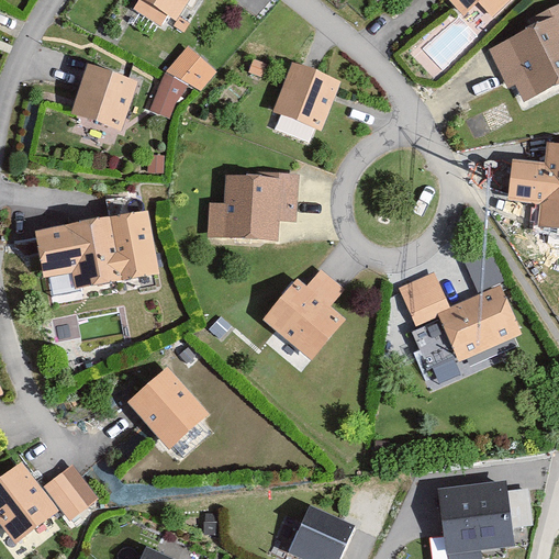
[(135,0),(132,7),(161,25),(168,17),(175,21),(187,0),(135,0)]
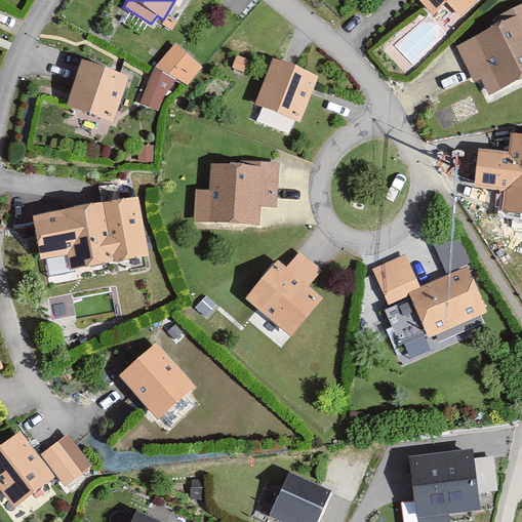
[(420,0),(433,12),(446,0),(458,12),(470,0),(420,0)]
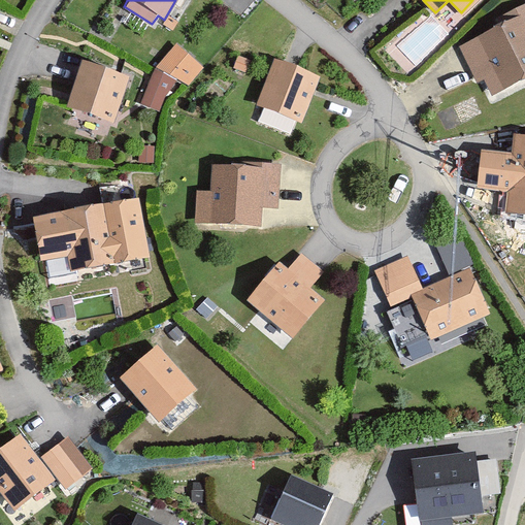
[(524,1),(496,15),(500,23),(524,10),(524,1)]
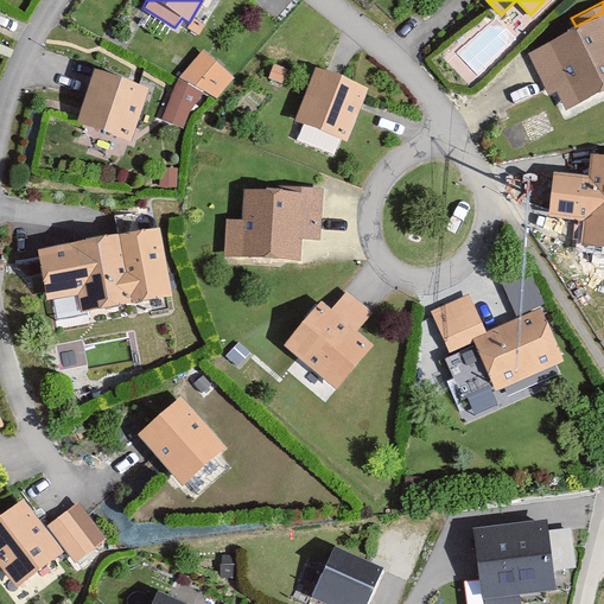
[(576,26),(526,49),(546,93),(557,88),(566,107),(603,88),(603,12),(576,26)]
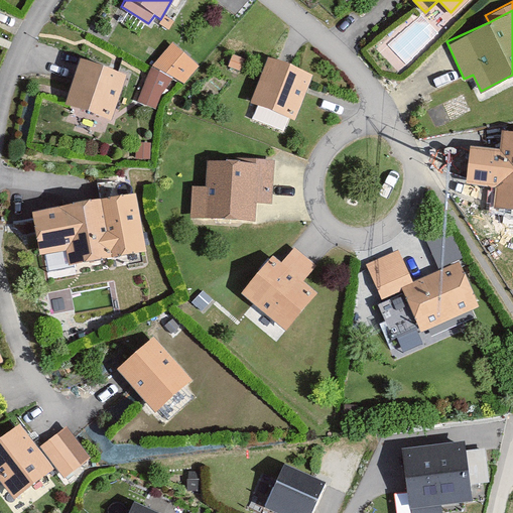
[(170,41),(151,63),(181,81),(197,63),(170,41)]
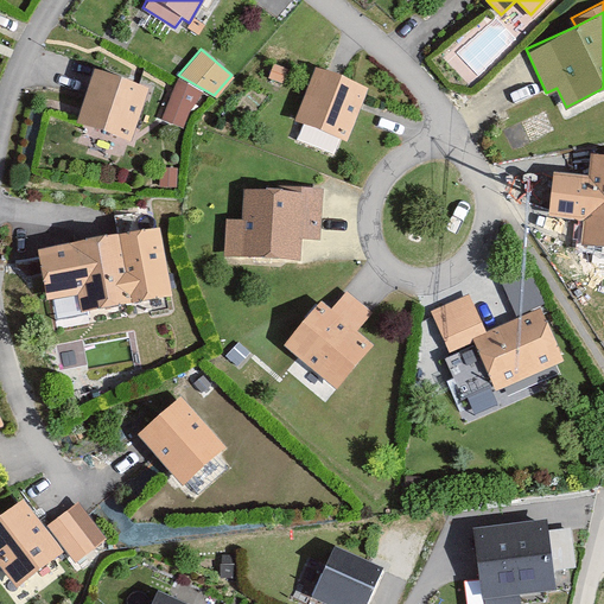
[(369,89),(315,68),(294,120),(300,124),(294,137),(334,152),(339,137),(349,140),(369,89)]
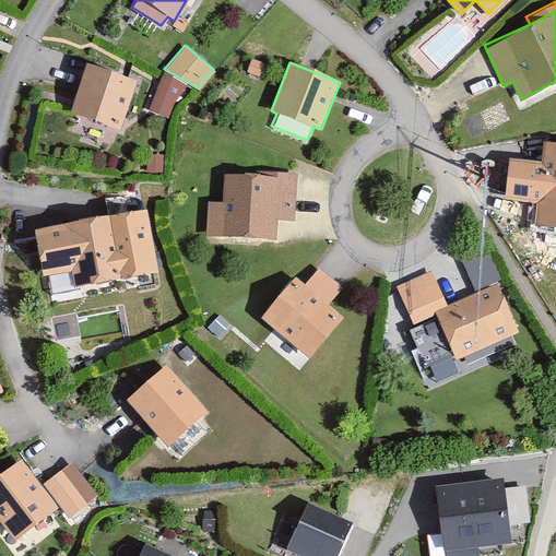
[(137,80),(89,63),(72,113),(120,128),(137,80)]
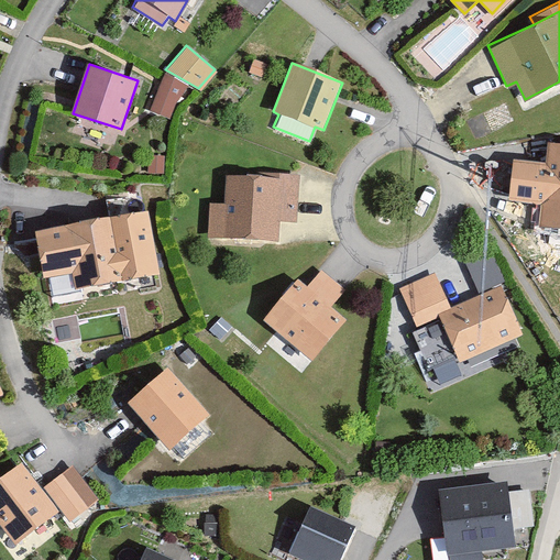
[(184,84),(164,74),(149,108),(168,118),(184,84)]
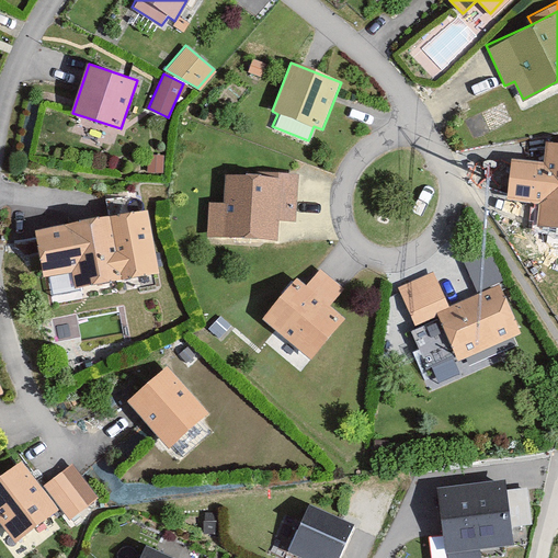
[(557,144),(545,141),(543,162),(510,158),(504,200),(550,205),(549,220),(557,221),(557,144)]
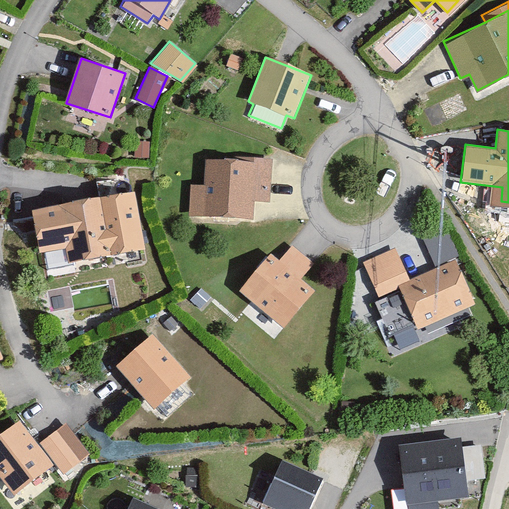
[(457,170),(458,146),(444,146),(443,169),(457,170)]
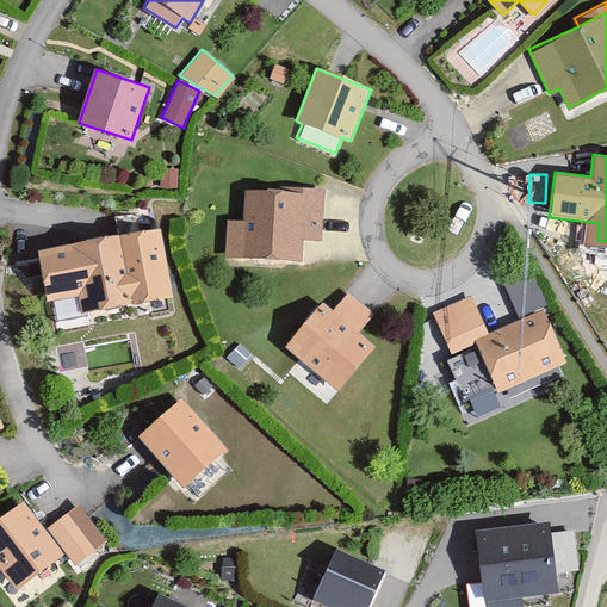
[(243,220),(225,220),(223,255),(304,259),(305,241),(322,241),(324,192),(245,189),(243,220)]
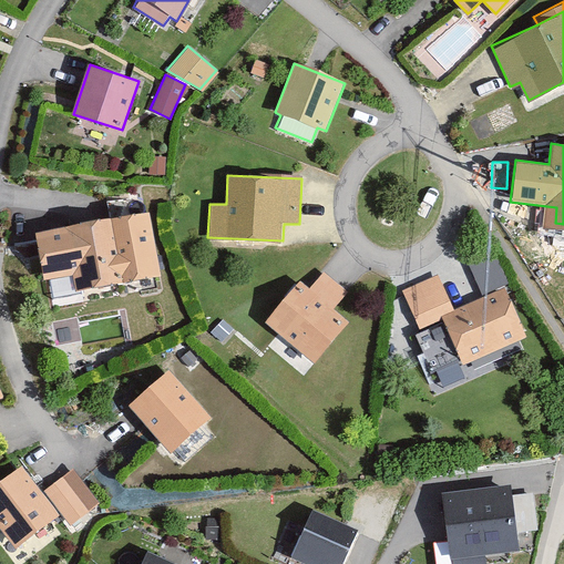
[(116,218),(38,235),(47,280),(73,276),(78,294),(131,283),(116,218)]
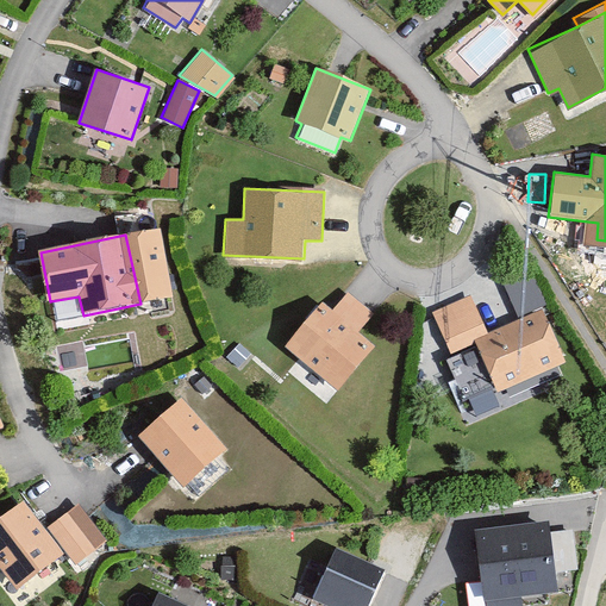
[(323,303),(286,347),(337,388),(372,345),(354,331),(370,311),(344,291),(330,308),(323,303)]
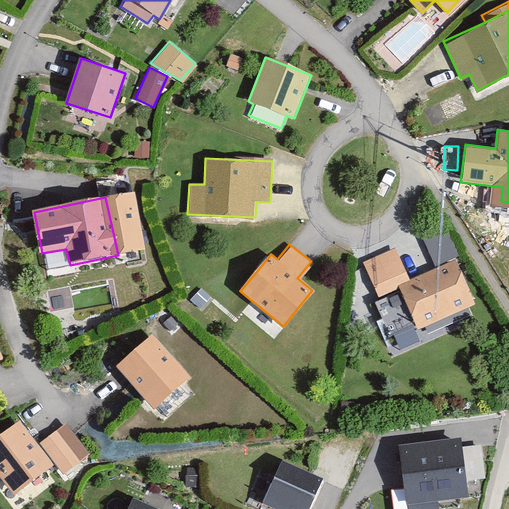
[(406,279),(392,247),(361,260),(379,301),(400,292),(417,330),(476,304),(455,258),(406,279)]
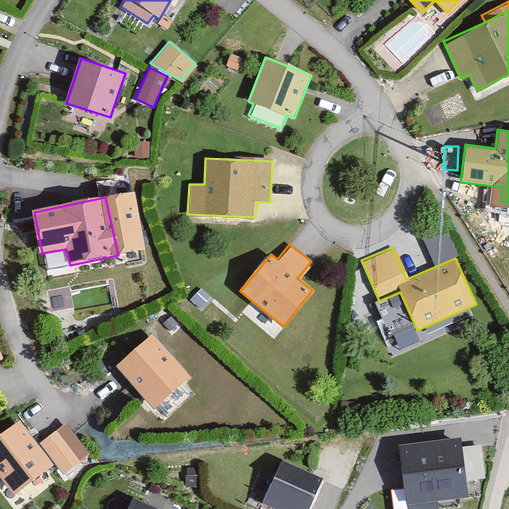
[(152,335),(116,366),(154,409),(190,378),(152,335)]
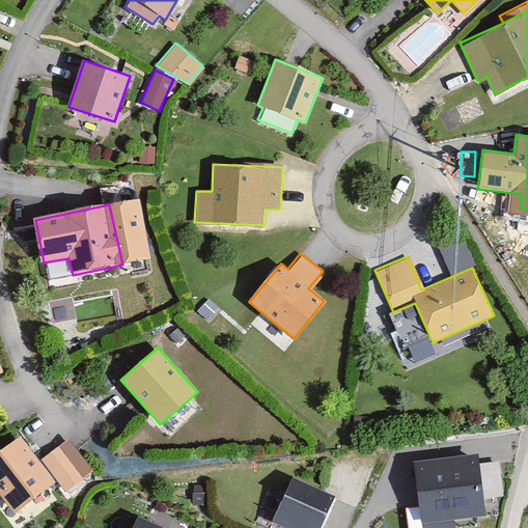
[(21,437),(0,452),(0,494),(15,512),(55,481),(21,437)]
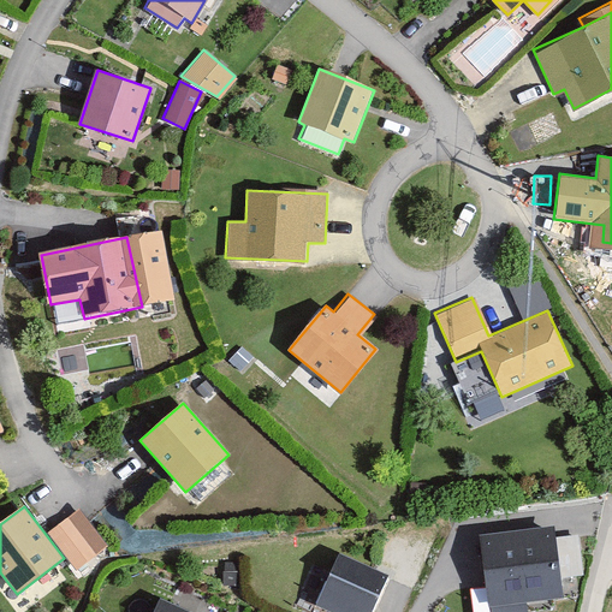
[(78,506),(48,529),(76,568),(107,546),(78,506)]
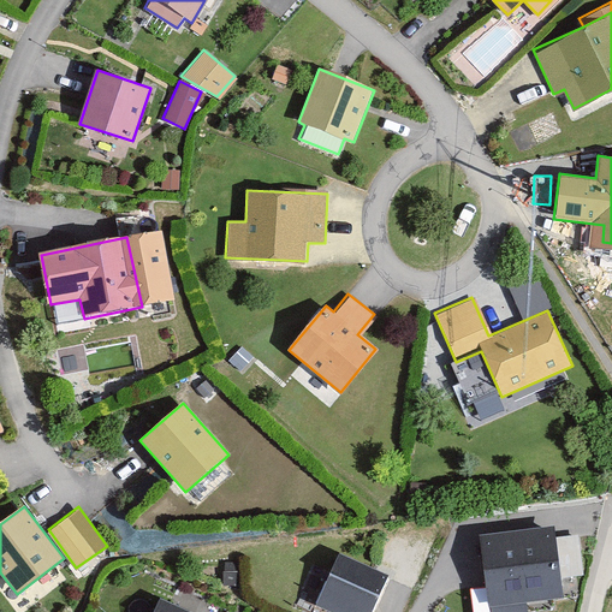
[(556,526),(482,534),(492,611),(501,611),(566,604),(556,526)]
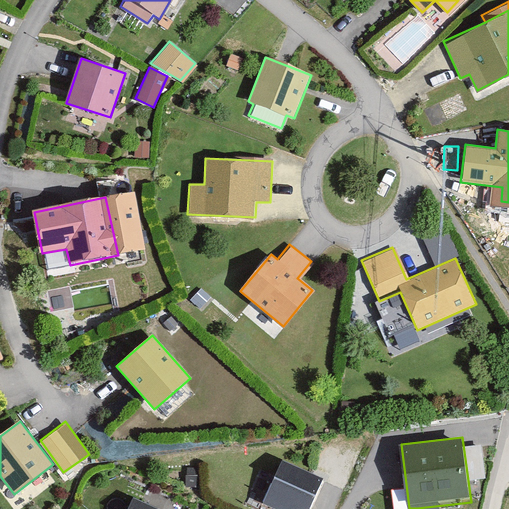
[(309,508),(323,479),(284,460),(263,504),(272,508),(309,508)]
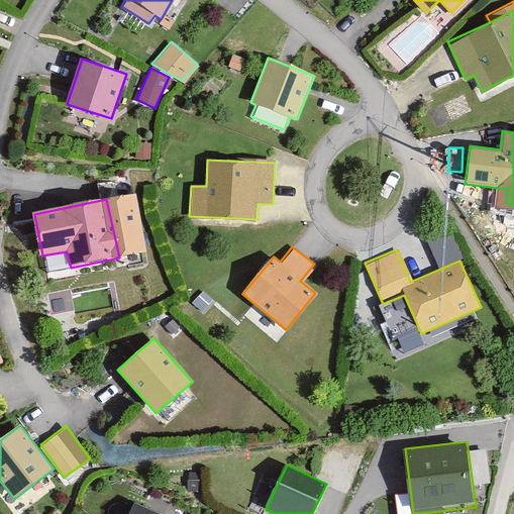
[(396,512),(407,513),(408,490),(397,490),(396,512)]
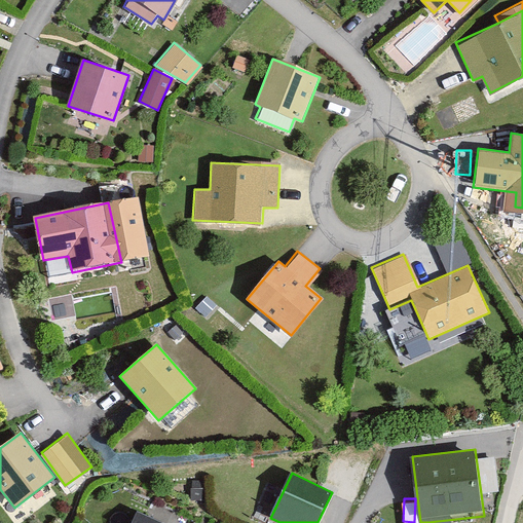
[(159,522),(139,513),(134,522),(159,522)]
